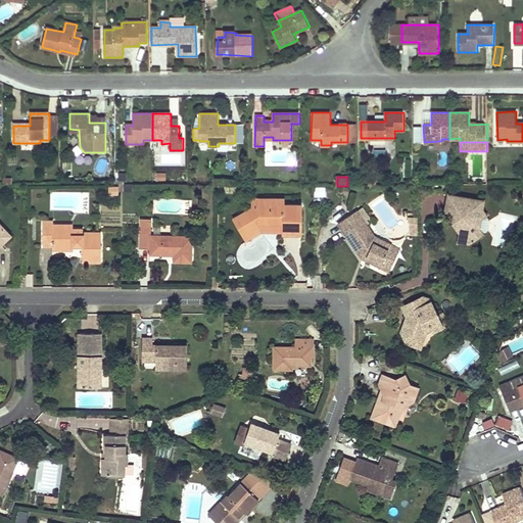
[(119,187),(108,188),(108,196),(119,195),(119,187)]
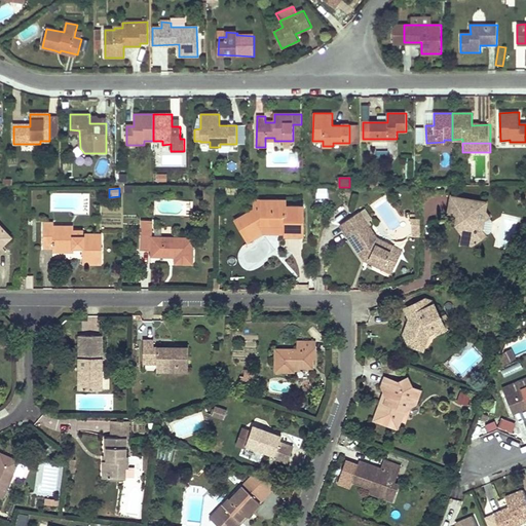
[(327,198),(327,189),(317,188),(316,197),(327,198)]
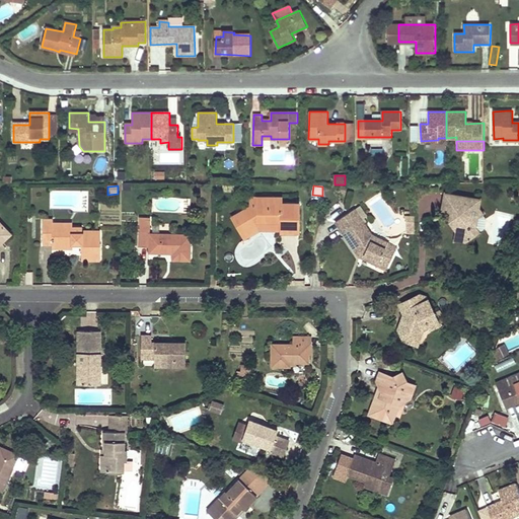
[(480,201),(445,195),(442,212),(450,214),(459,215),(457,224),(456,233),(466,235),(469,240),(478,234),(475,229),(477,220),(483,216),(478,210),(480,201)]
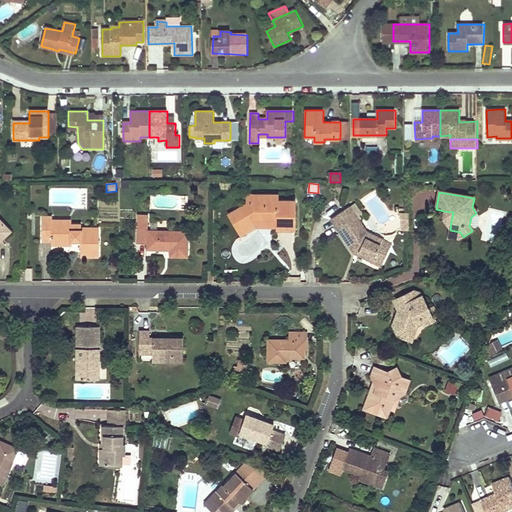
[(278,197),(254,197),(253,204),(248,204),(234,213),(242,226),(254,221),(278,220),(278,228),(278,231),(296,231),(296,204),(278,204),(278,197)]
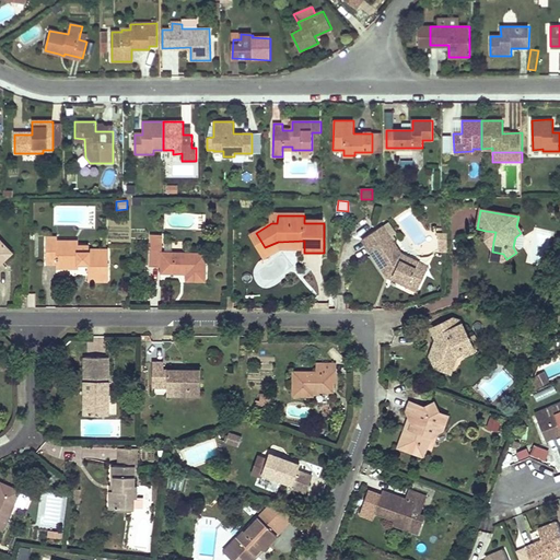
[(399,254),(382,226),(362,240),(372,253),(370,254),(383,273),(387,271),(389,275),(394,277),(393,281),(407,288),(409,281),(419,286),(424,273),(416,269),(418,263),(399,254)]
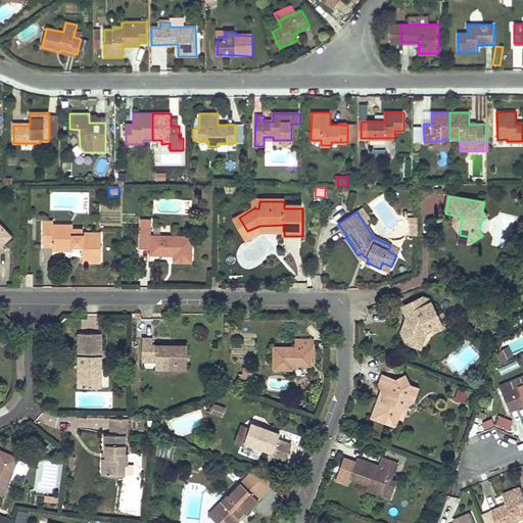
[(463,217),(454,216),(453,224),(461,226),(463,217)]
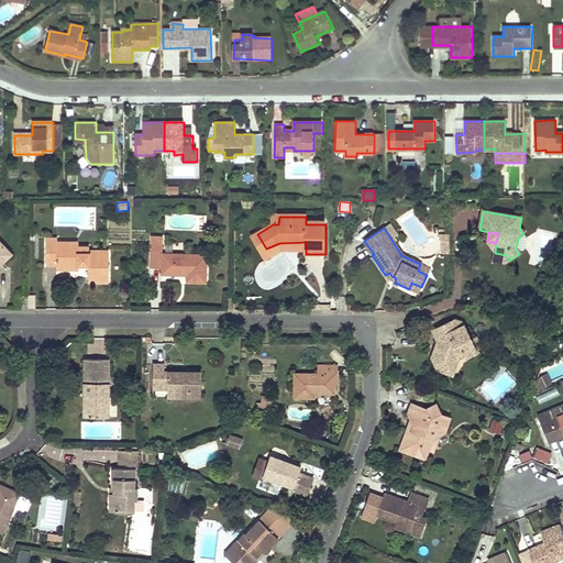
[(279,243),(266,249),(257,234),(253,238),(266,260),(283,251),(296,251),(306,251),(306,242),(279,243)]
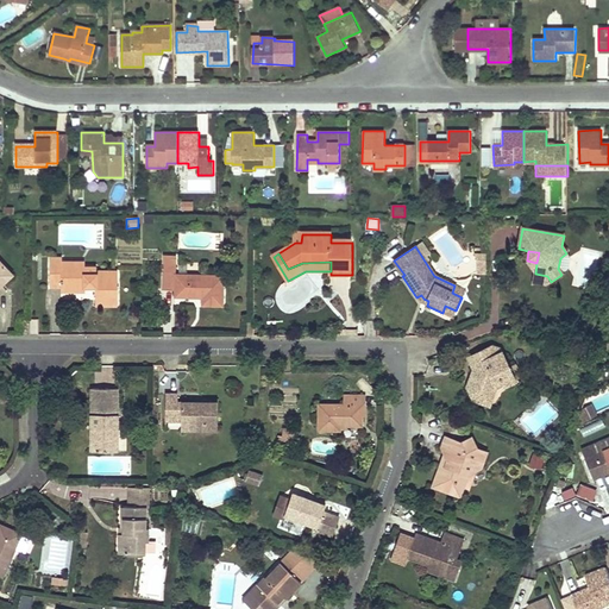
[(485,274),(485,255),(473,255),(477,261),(477,277),(485,277),(485,274)]
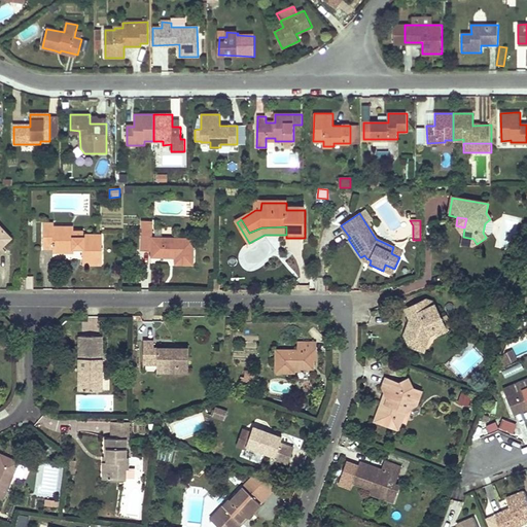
[(53,231),(53,225),(53,222),(43,222),(42,249),(53,249),(53,253),(73,253),(73,250),(73,248),(82,248),(82,251),(81,266),(101,266),(101,235),(82,235),(82,231),(73,231),(53,231)]
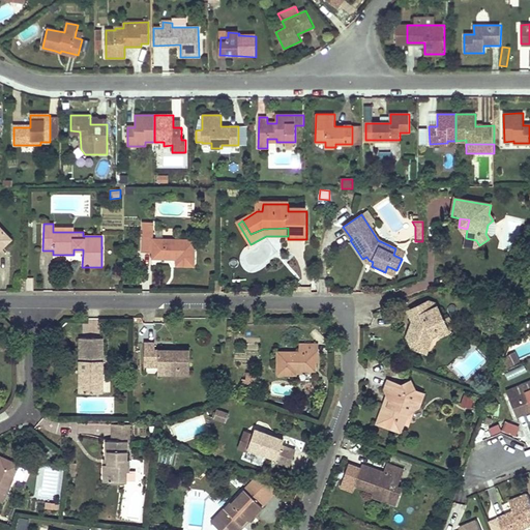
[(153,240),(153,225),(142,224),(142,254),(153,254),(153,260),(169,260),(177,260),(177,266),(196,266),(195,240),(153,240)]
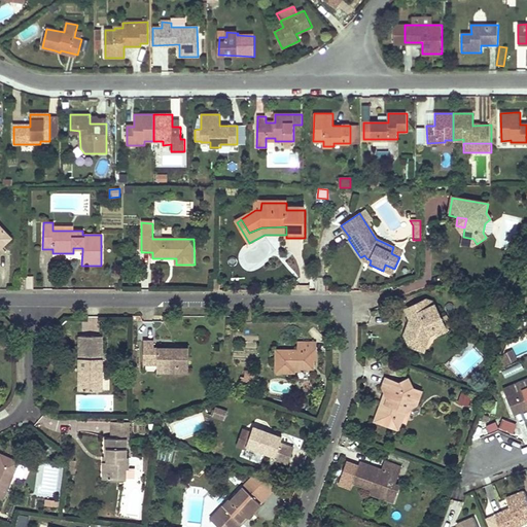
[(0,248),(11,238),(0,225),(0,248)]
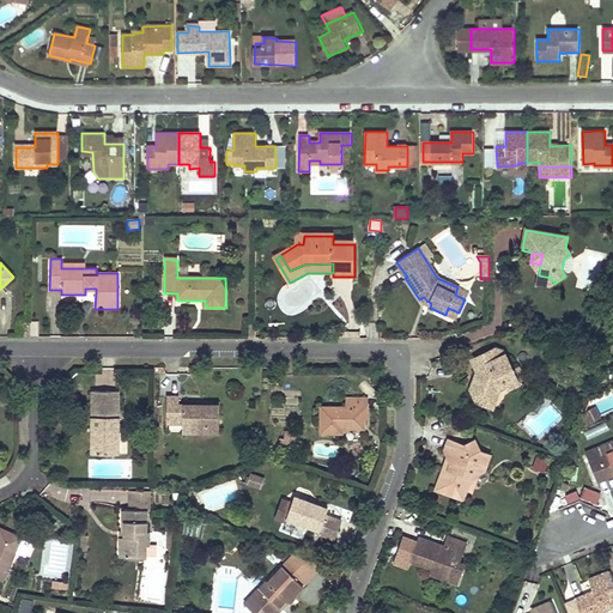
[(307,274),(278,299),(292,316),(321,291),(307,274)]
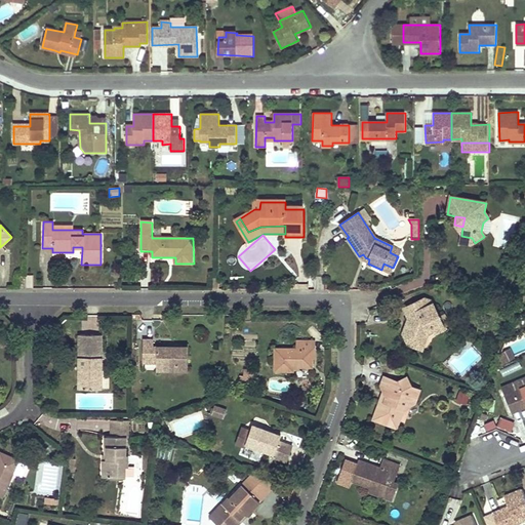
[(472,238),(461,236),(460,245),(465,245),(470,246),(475,243),(472,238)]
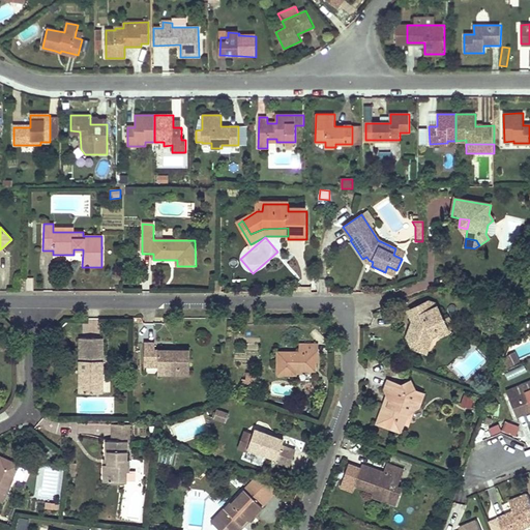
[(405,253),(395,248),(393,255),(402,259),(405,253)]
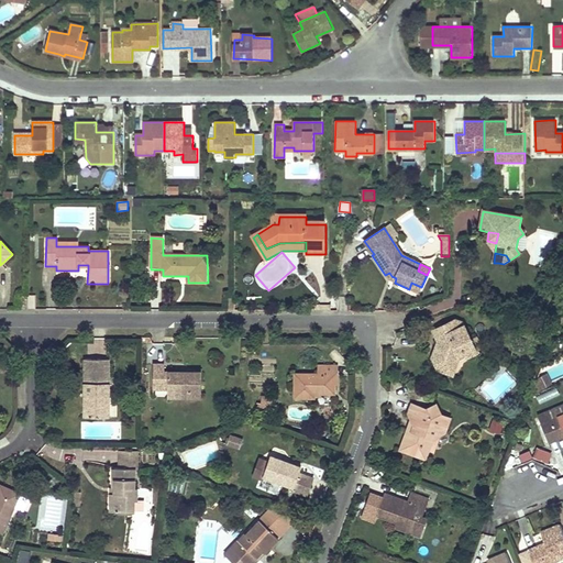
[(389,273),(385,275),(389,278),(395,283),(396,278),(392,276),(389,273)]
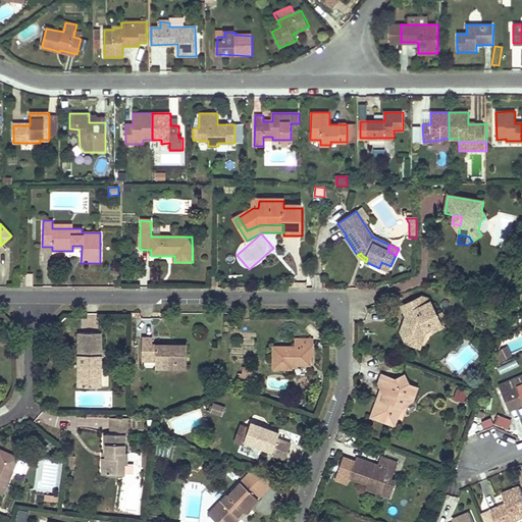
[(390,266),(381,262),(379,268),(387,272),(390,266)]
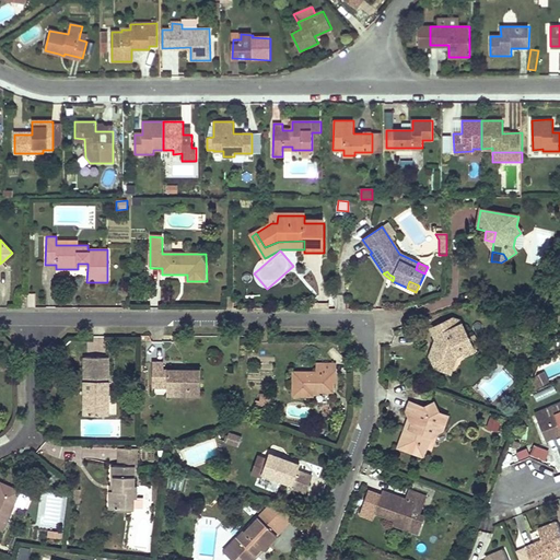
[(456,328),(452,319),(431,329),(435,339),(439,346),(435,353),(436,356),(430,359),(435,370),(443,366),(451,369),(454,357),(461,354),(463,357),(474,352),(461,326),(456,328)]
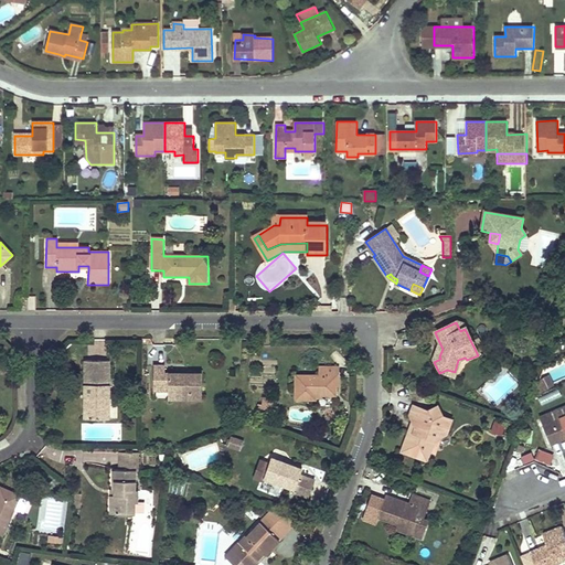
[(443,349),(439,342),(436,351),(434,360),(434,362),(440,359),(439,356),(443,349)]
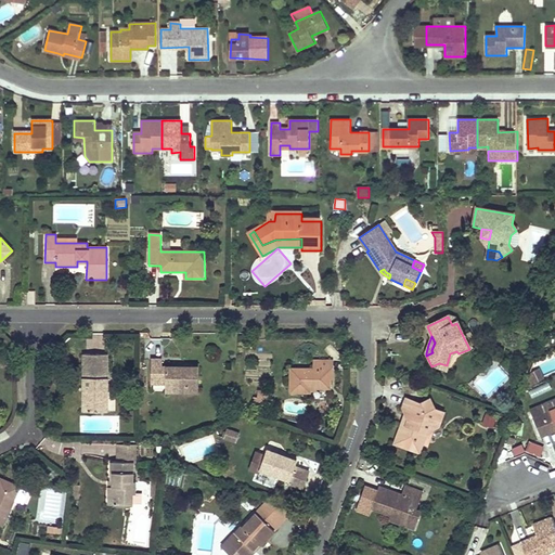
[(52,339),(46,346),(49,349),(55,343),(52,339)]
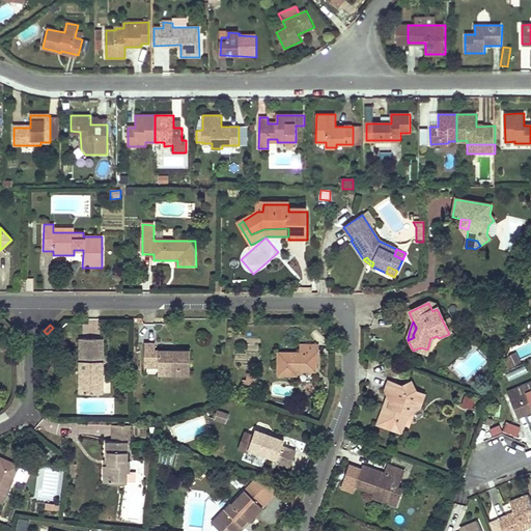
[(103,387),(104,338),(80,338),(80,370),(82,370),(82,373),(80,373),(80,380),(79,393),(92,393),(92,387),(103,387)]
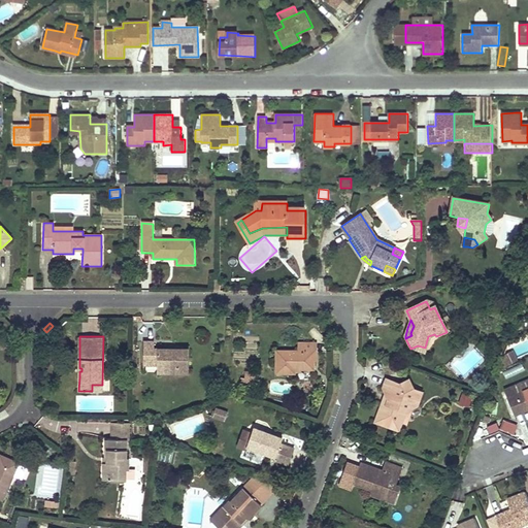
[(154,350),(154,342),(143,342),(143,365),(150,365),(149,360),(158,360),(158,365),(158,373),(189,374),(189,351),(174,350),(174,353),(170,353),(170,350),(163,350),(154,350)]
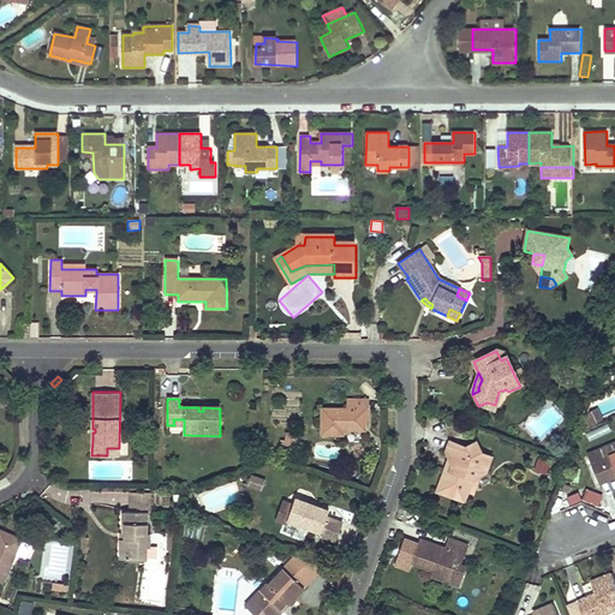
[(348,408),(322,408),(322,435),(344,435),(344,429),(365,429),(365,424),(365,421),(365,411),(369,411),(369,401),(348,400),(348,408)]
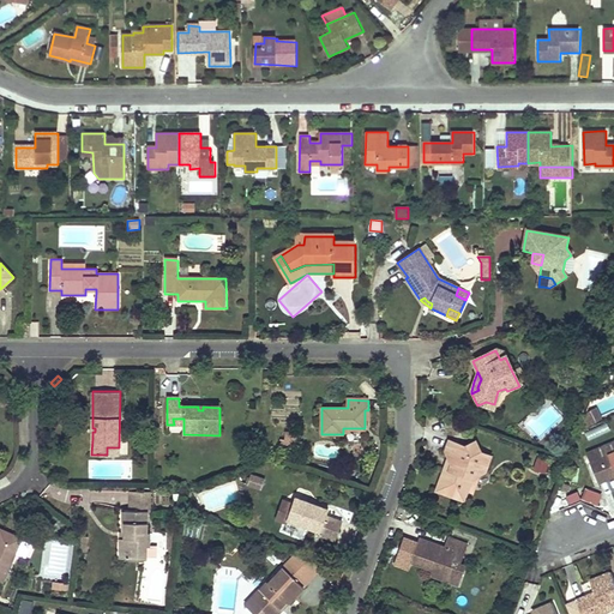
[(588,429),(599,425),(597,422),(603,419),(597,408),(591,411),(594,416),(584,421),(588,429)]
